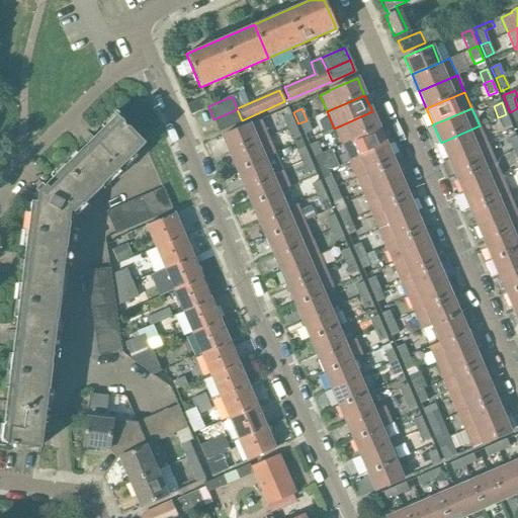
[(242,120),(237,109),(213,119),(219,131),(242,120)]
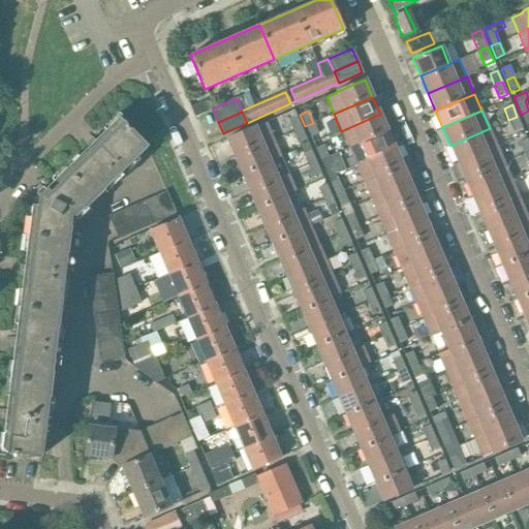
[(387,131),(380,114),(341,131),(348,149),(387,131)]
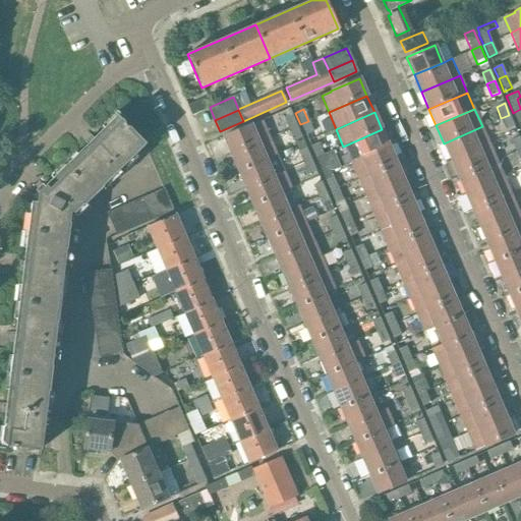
[(292,115),(284,118),(288,129),(297,126),(292,115)]
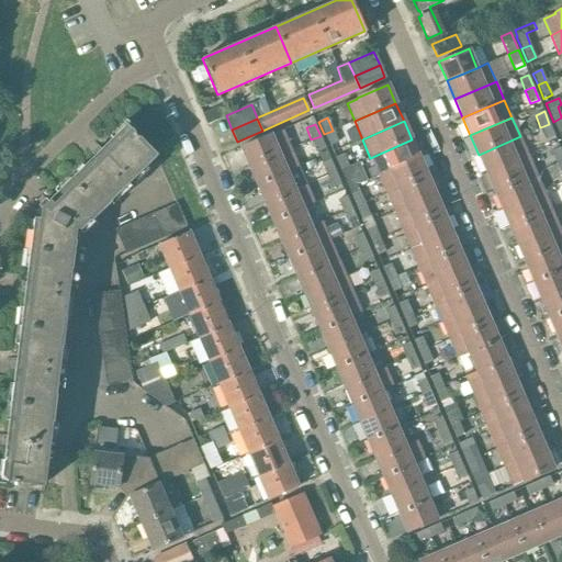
[(537,144),(554,136),(549,124),(540,127),(541,127),(531,132),(537,144)]
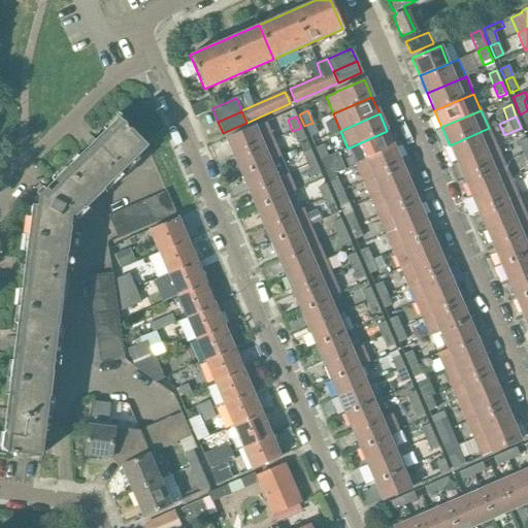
[(119,119),(67,168),(95,197),(146,146),(119,119)]
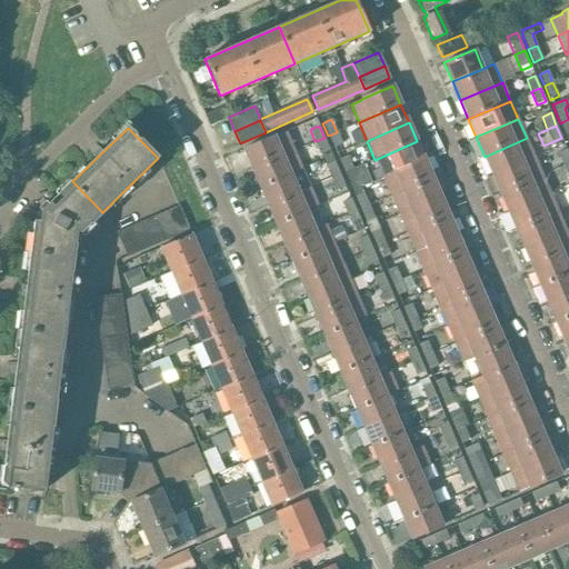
[(251,169),(295,150),(286,131),(275,136),(243,149),(251,169)]
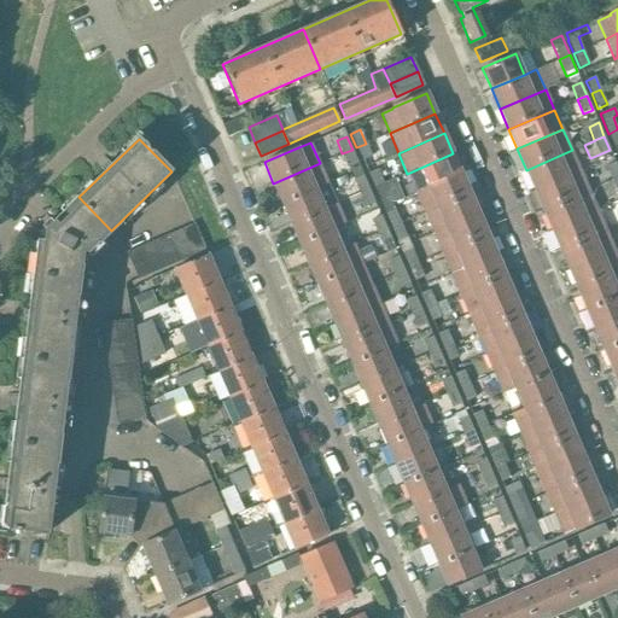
[(362,162),(372,158),(366,144),(356,147),(362,162)]
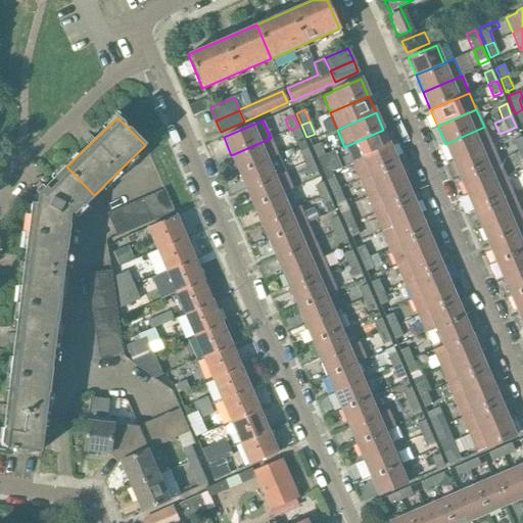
[(297,147),(305,144),(298,127),(289,130),(297,147)]
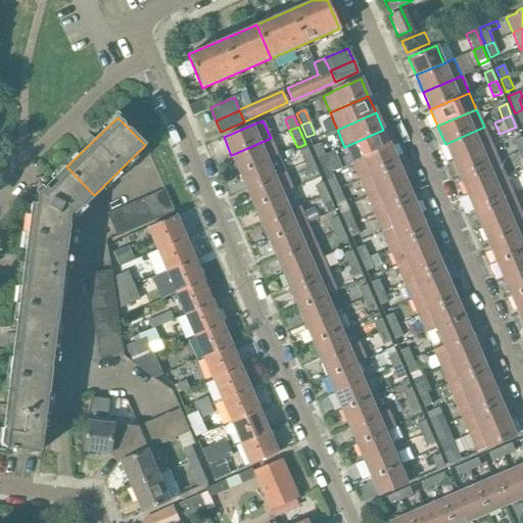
[(445,144),(453,160),(491,144),(484,127),(445,144)]
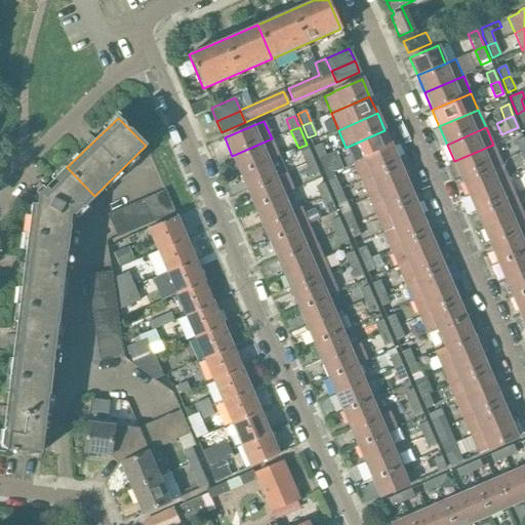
[(385,130),(346,148),(353,164),(392,148),(385,130)]
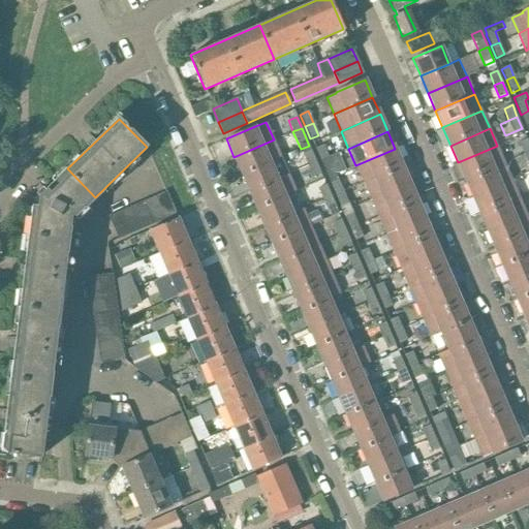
[(234,157),(242,175),(271,162),(281,157),(274,139),(234,157)]
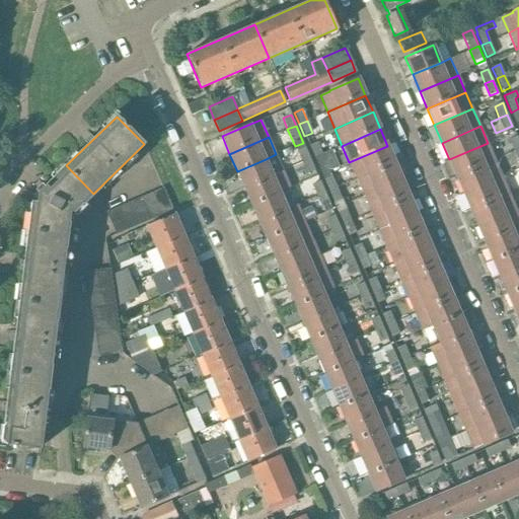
[(518,140),(517,137),(509,140),(513,151),(518,148),(518,140)]
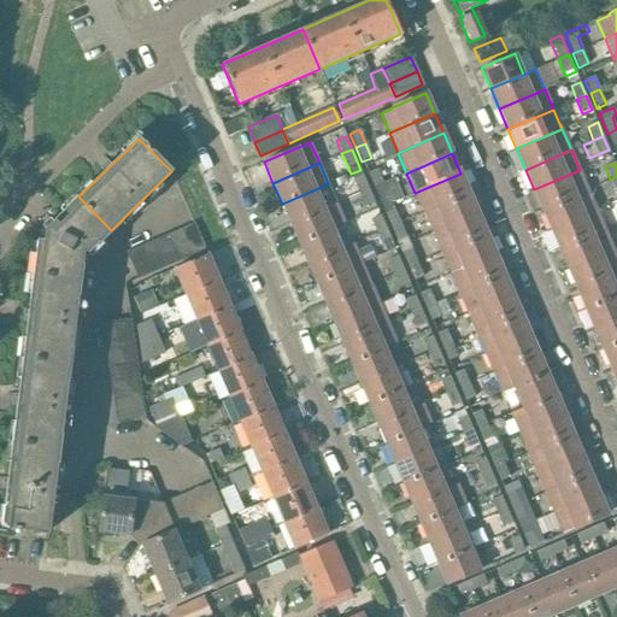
[(377,169),(368,174),(374,188),(383,183),(377,169)]
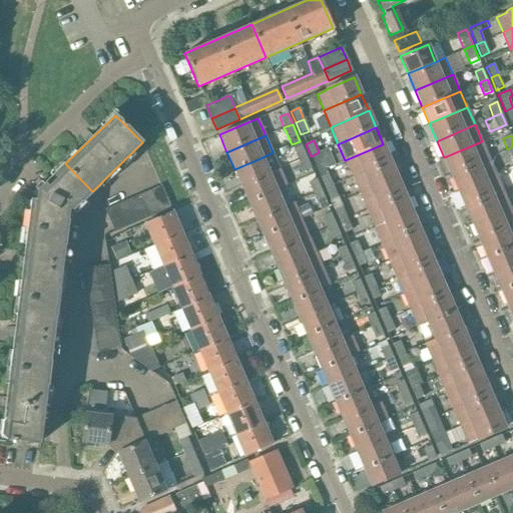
[(299,161),(307,157),(300,141),(292,144),(299,161)]
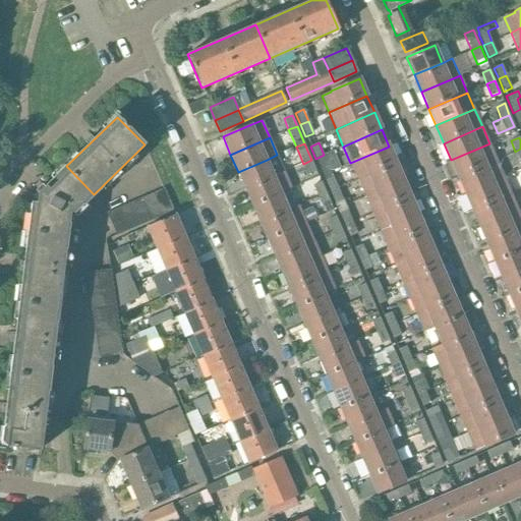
[(451,160),(458,176),(497,160),(489,143),(451,160)]
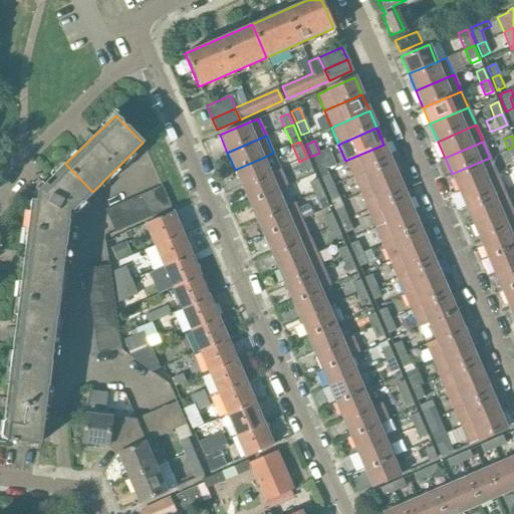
[(391,162),(383,145),(345,161),(352,178),(391,162)]
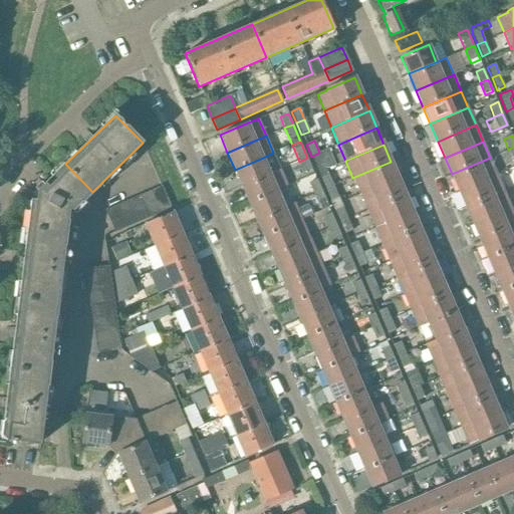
[(263,158),(235,170),(242,187),(280,170),(273,153),(263,158)]
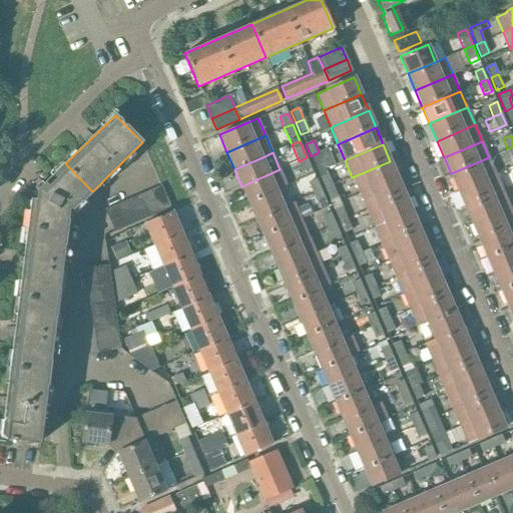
[(316,167),(324,163),(319,152),(311,156),(316,167)]
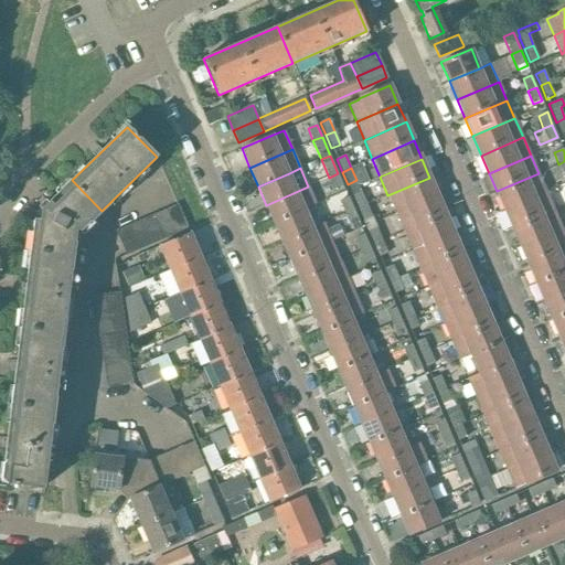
[(333,190),(343,185),(338,173),(329,178),(333,190)]
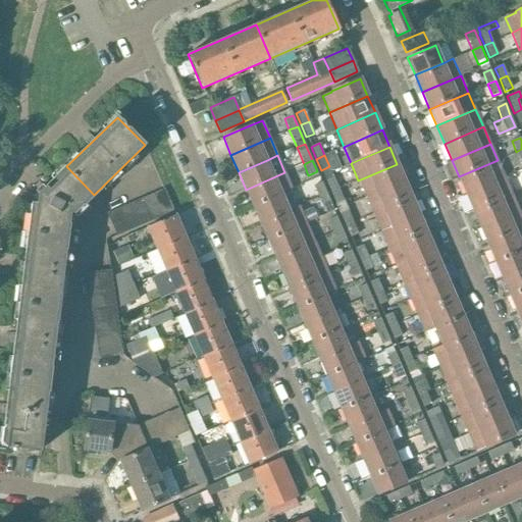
[(459,176),(466,194),(505,177),(498,160),(459,176)]
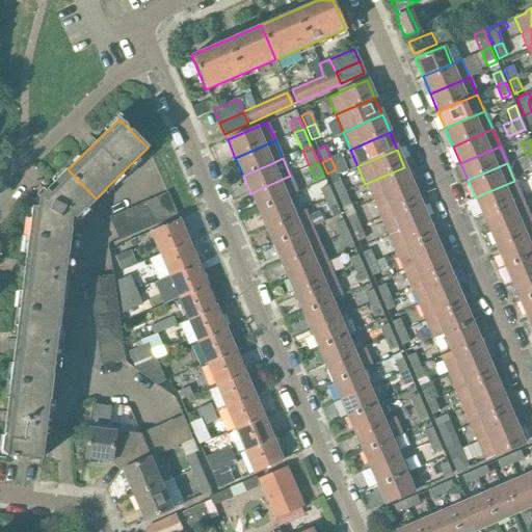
[(413,185),(404,167),(365,184),(373,202),(413,185)]
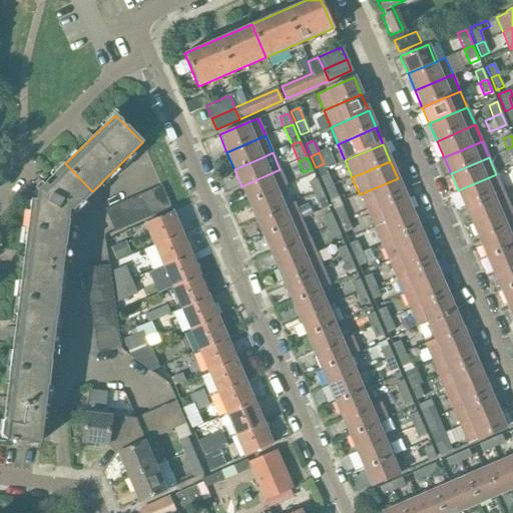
[(65,163),(44,184),(37,190),(36,200),(31,199),(28,228),(65,232),(68,209),(73,209),(92,191),(65,163)]
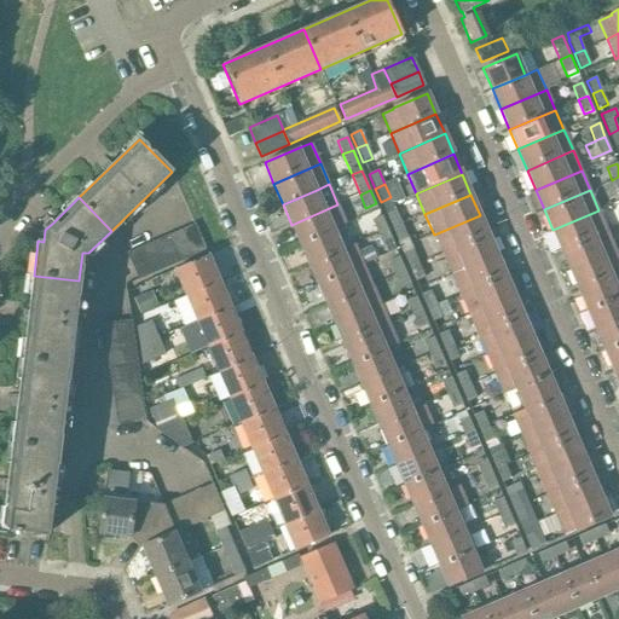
[(291,225),(300,244),(334,230),(346,224),(337,204),(291,225)]
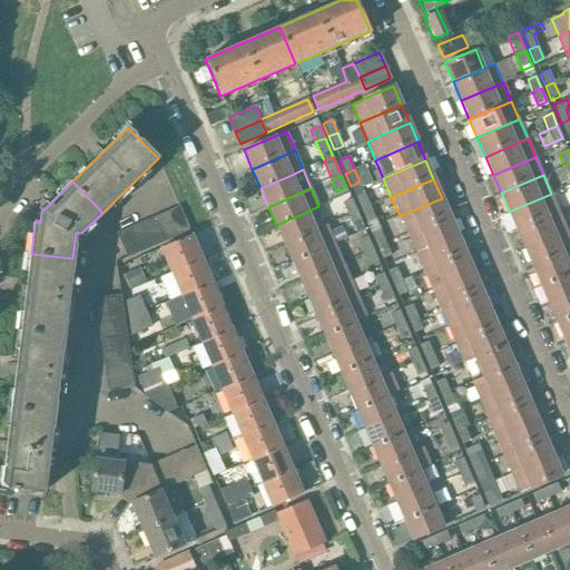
[(365,194),(355,197),(361,210),(371,206),(365,194)]
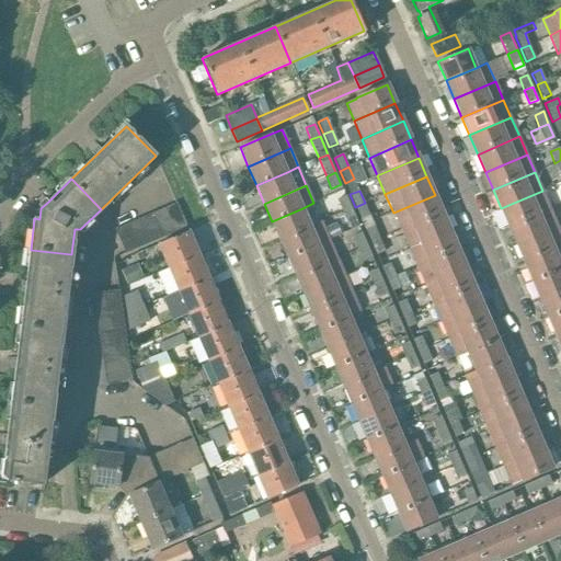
[(501,208),(508,226),(550,208),(542,191),(501,208)]
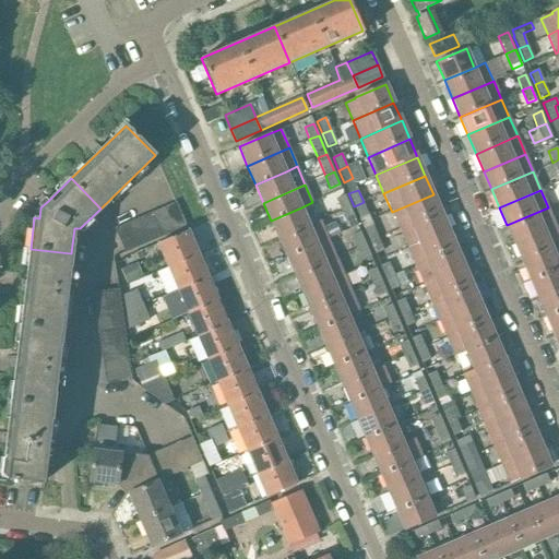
[(433,194),(392,212),(400,229),(440,212),(433,194)]
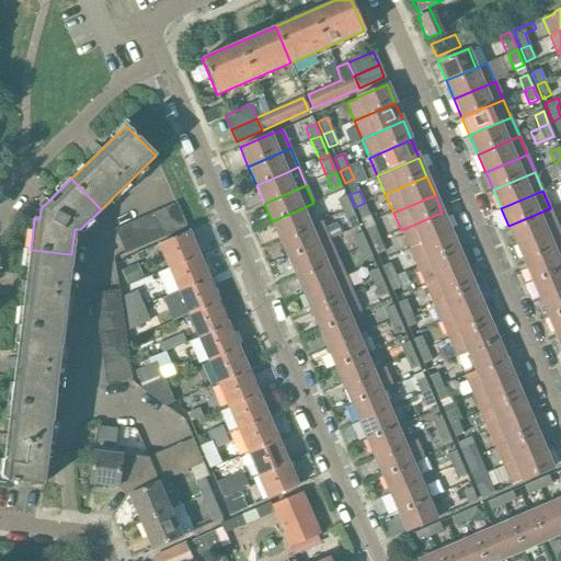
[(346,196),(336,199),(342,213),(352,208),(346,196)]
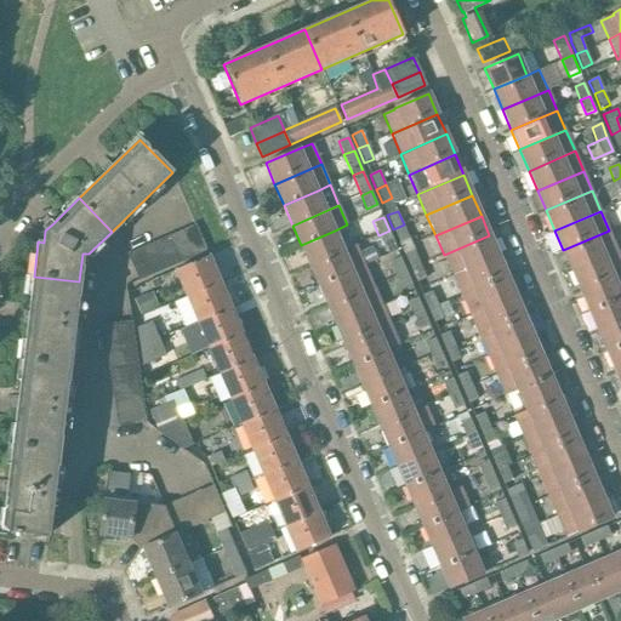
[(195,224),(194,224),(184,229),(195,255),(206,250),(195,224)]
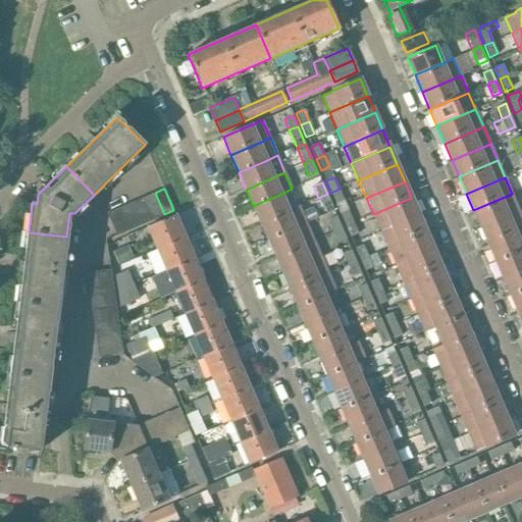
[(337,210),(347,206),(340,189),(330,193),(337,210)]
